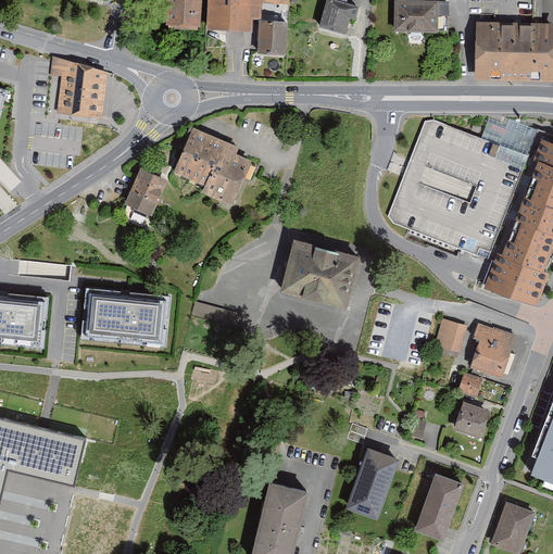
[(200,29),(201,0),(166,0),(165,28),(200,29)]
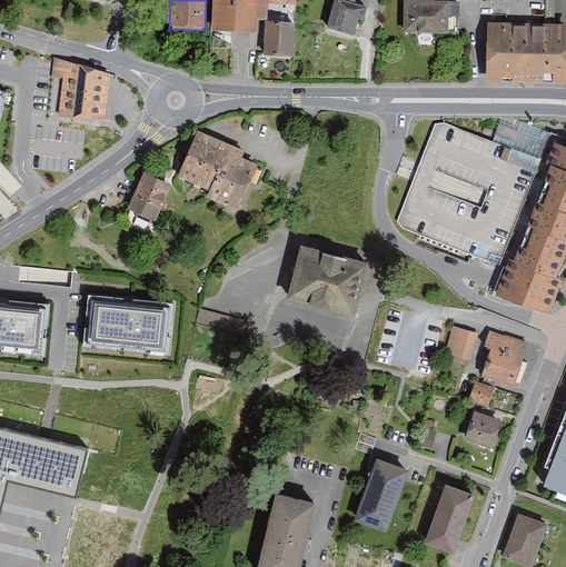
[(215,0),(214,32),(257,33),(258,16),(267,16),(268,0),(215,0)]
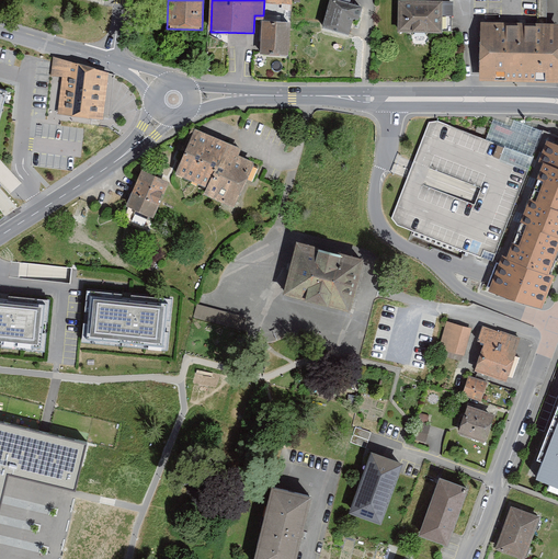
[(328,0),(320,29),(345,36),(351,18),(357,20),(362,6),(351,2),(343,0),(328,0)]
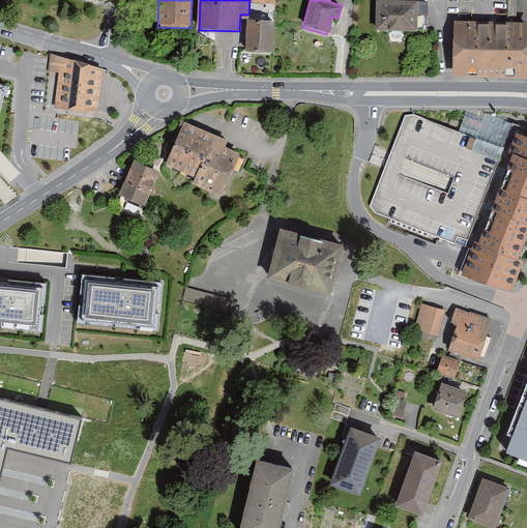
[(428,2),(377,1),(377,31),(427,32),(427,21),(428,2)]
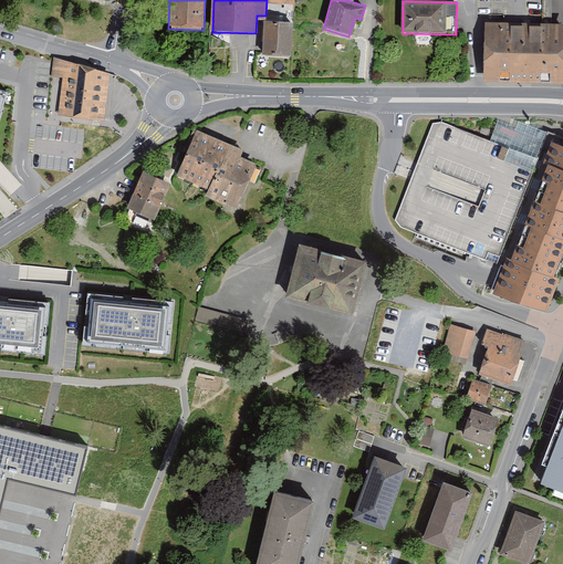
[(262,58),(291,59),(293,23),(263,22),(262,58)]
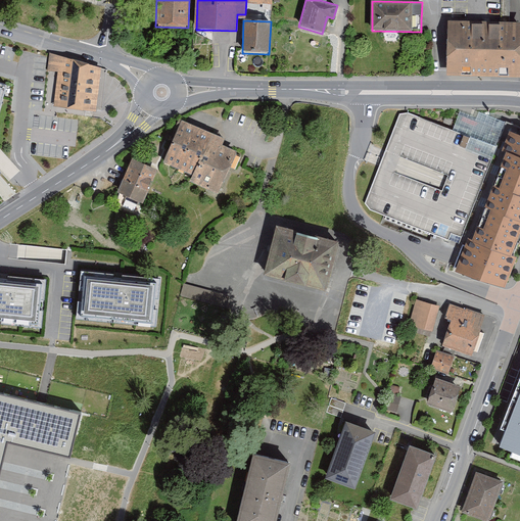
[(447,21),(445,74),(519,77),(519,24),(501,24),(447,21)]
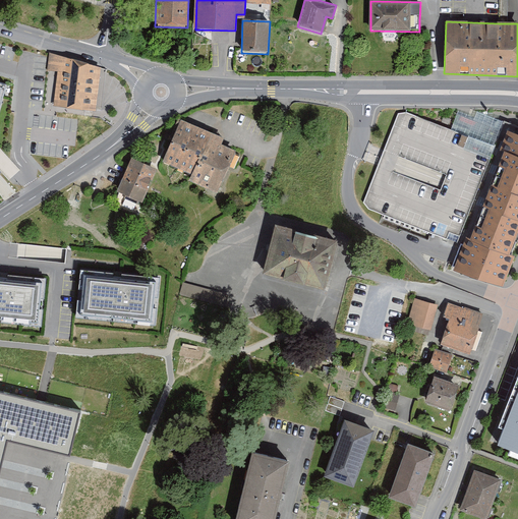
[(104,68),(53,52),(52,69),(60,71),(57,105),(100,111),(104,68)]
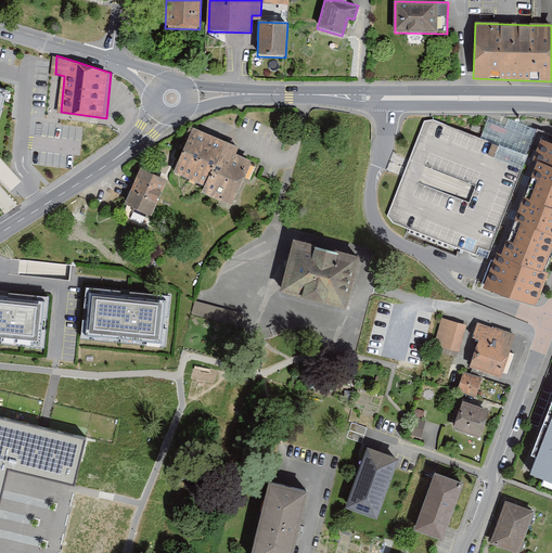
[(0,124),(10,88),(0,85),(0,124)]
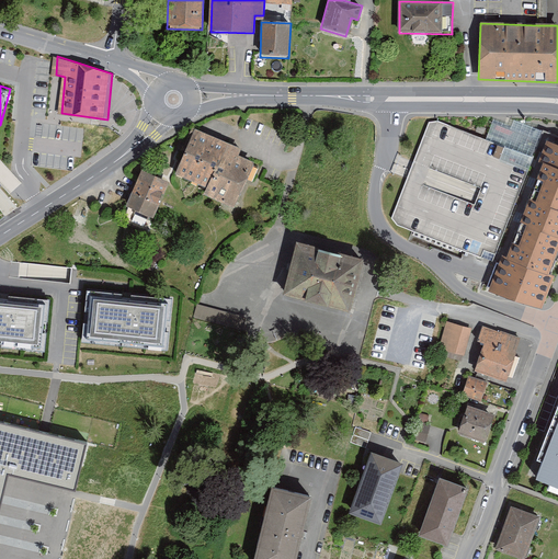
[(513,127),(496,121),(490,136),(536,153),(545,130),(516,120),(513,127)]
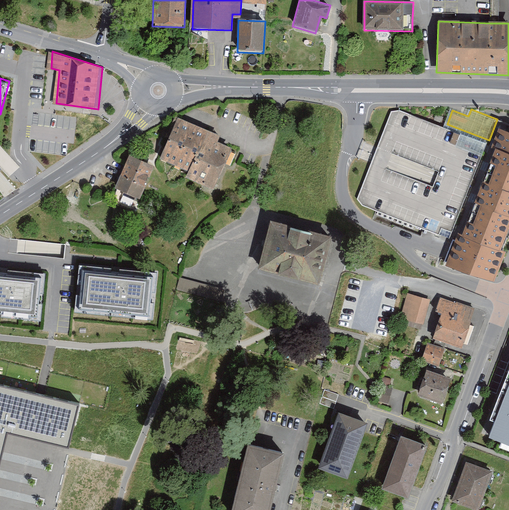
[(185,179),(214,191),(232,148),(216,141),(219,135),(177,117),(159,160),(188,172),(185,179)]
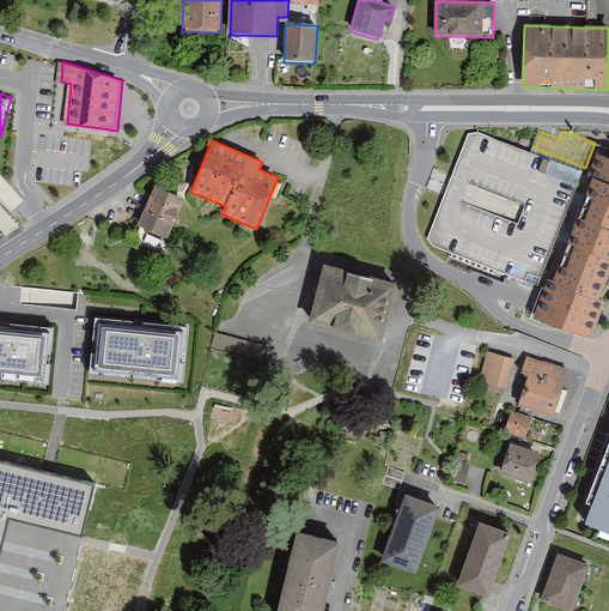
[(608,157),(601,155),(590,181),(574,218),(608,231),(608,157)]
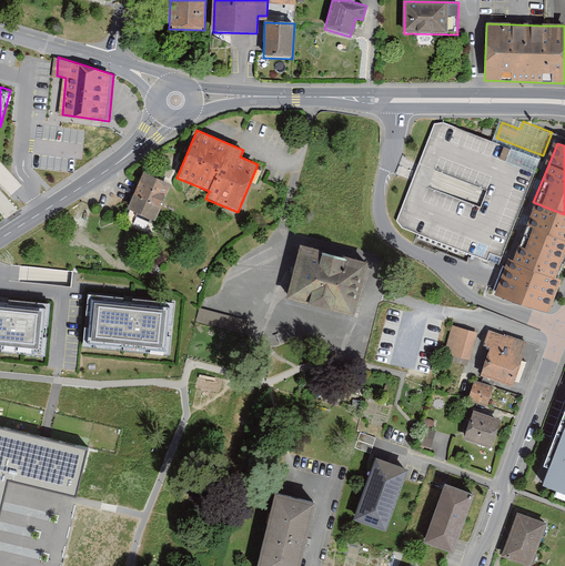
[(543,159),(514,147),(510,159),(537,171),(543,159)]
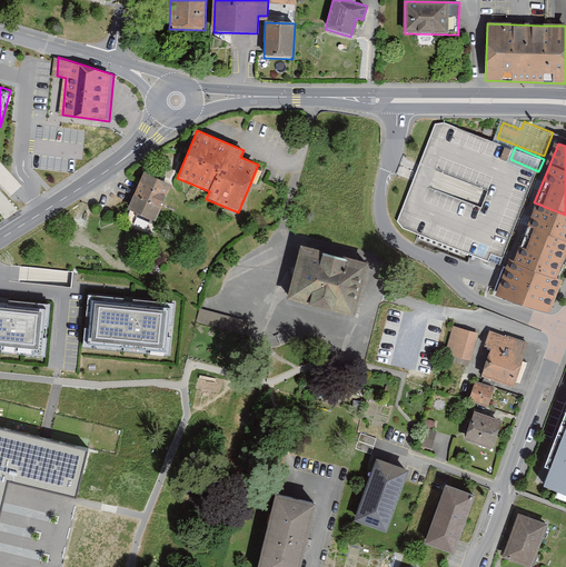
[(174,186),(142,172),(121,219),(152,234),(174,186)]
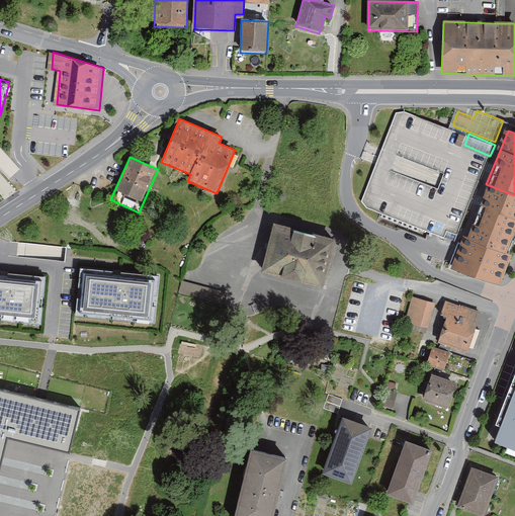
[(514,195),(486,184),(478,207),(514,222),(514,195)]
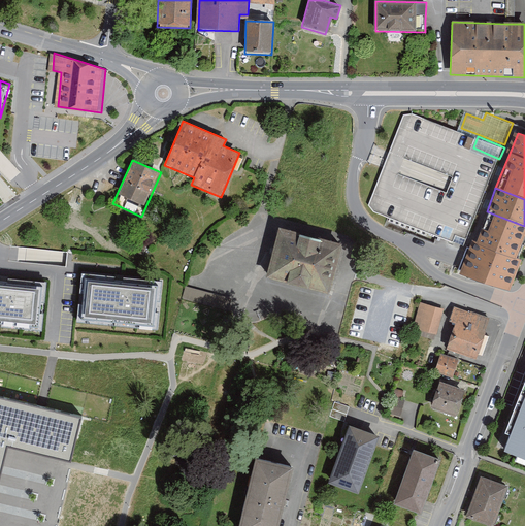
[(516,259),(524,235),(524,226),(487,211),(474,242),(471,241),(459,272),(462,273),(510,292),(522,261),(516,259)]
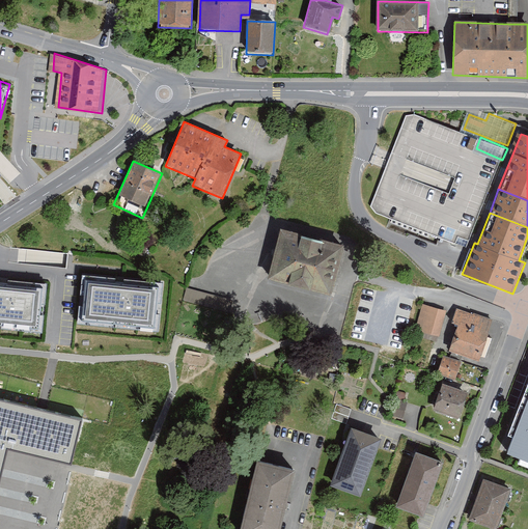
[(330,296),(342,245),(278,229),(266,280),(330,296)]
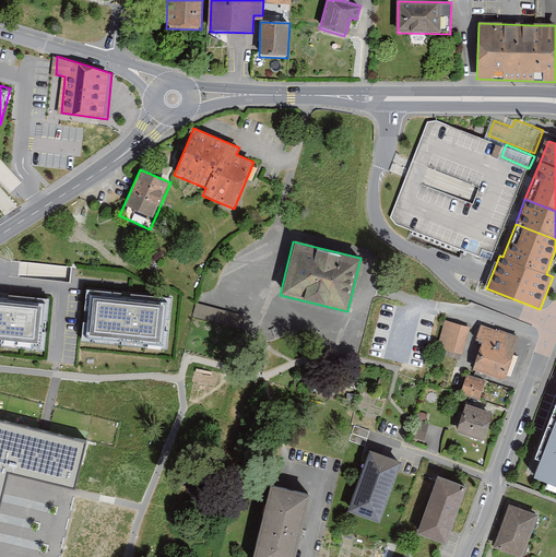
[(135,289),(93,286),(89,338),(169,345),(174,294),(135,289)]
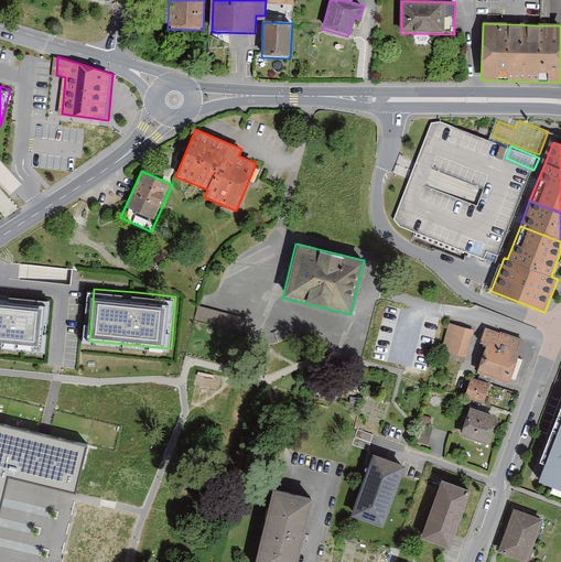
[(0,344),(50,349),(53,298),(0,292),(0,344)]
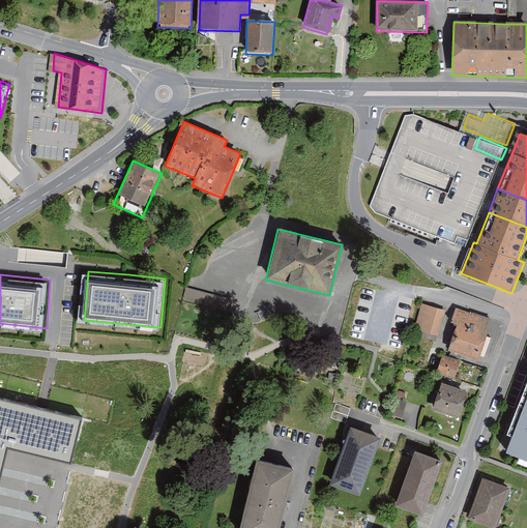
[(191,285),(188,294),(233,308),(236,297),(191,285)]
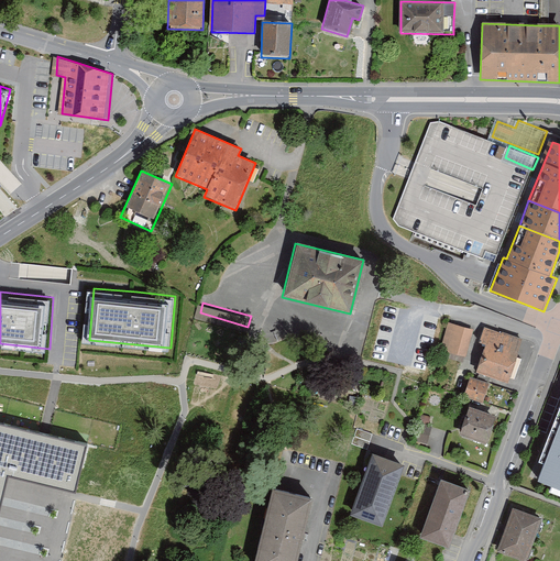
[(474,329),(450,322),(443,348),(467,355),(474,329)]
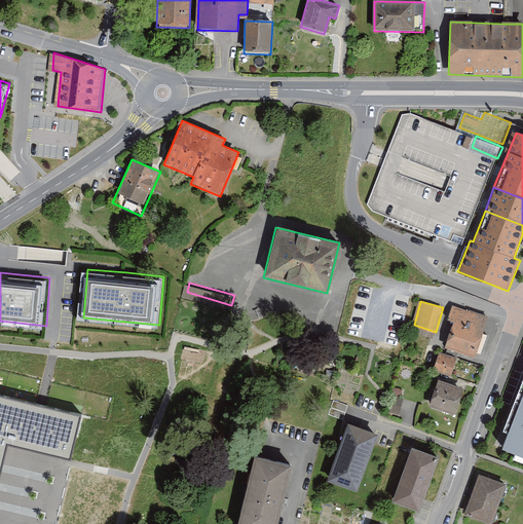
[(475,357),(488,314),(454,303),(449,320),(455,322),(446,347),(475,357)]
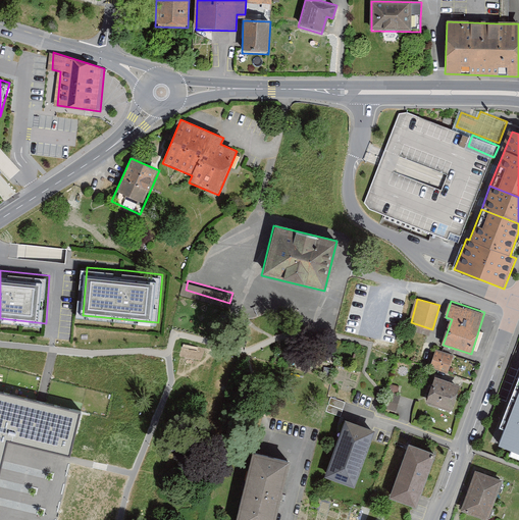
[(431,367),(448,372),(454,355),(437,349),(431,367)]
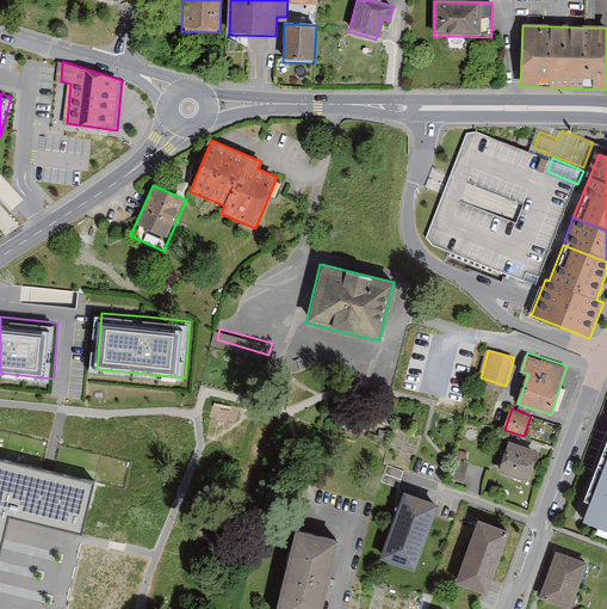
[(606,441),(576,518),(606,529),(606,441)]
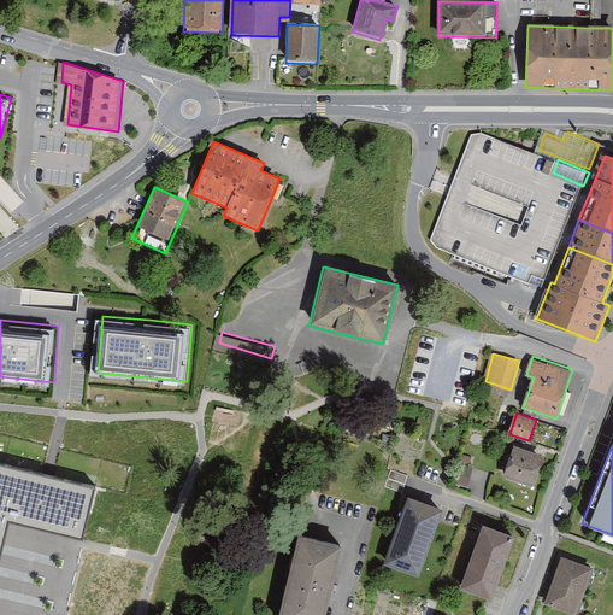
[(504,476),(532,486),(543,456),(514,446),(504,476)]
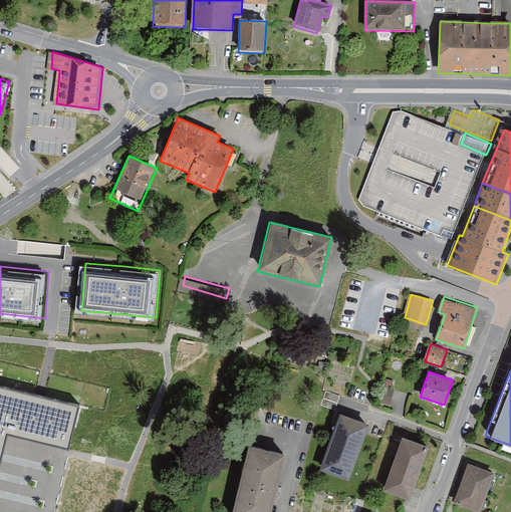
[(0,443),(2,444),(6,429),(70,445),(80,403),(0,381),(0,443)]
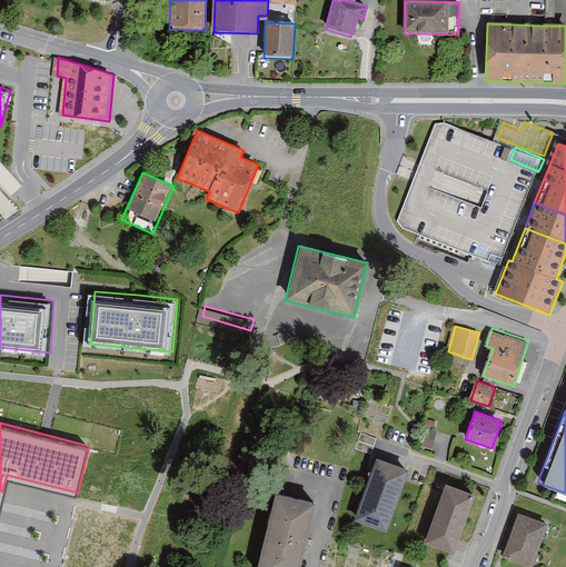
[(424,426),(419,444),(434,448),(438,430),(424,426)]
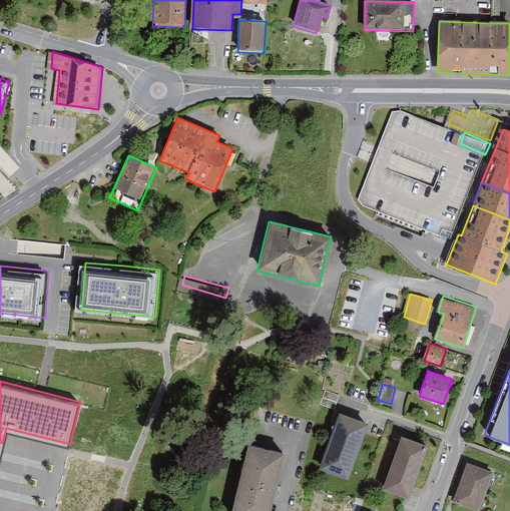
[(342,394),(328,389),(323,402),(338,407),(340,400),(342,394)]
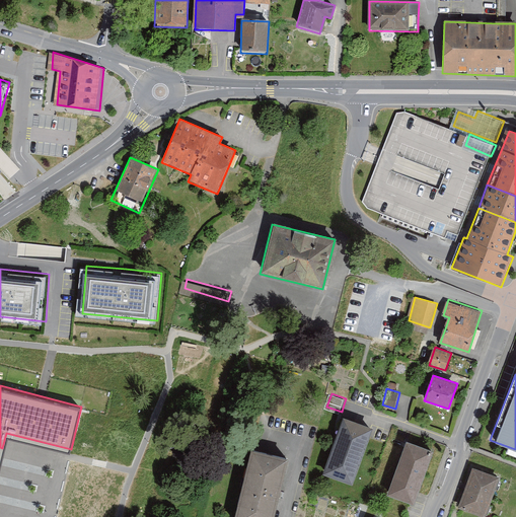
[(342,418),(322,474),(353,485),(369,435),(372,428),(342,418)]
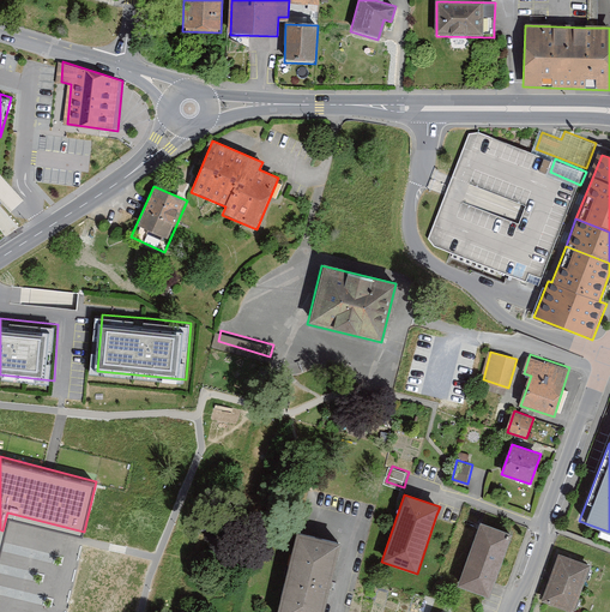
[(488,597),(511,535),(479,523),(477,531),(457,585),(488,597)]
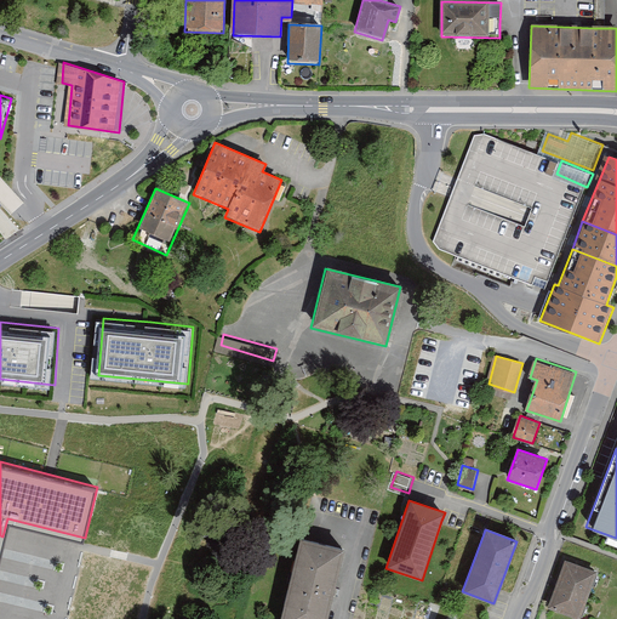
[(329,618),(344,547),(302,538),(283,618),(329,618)]
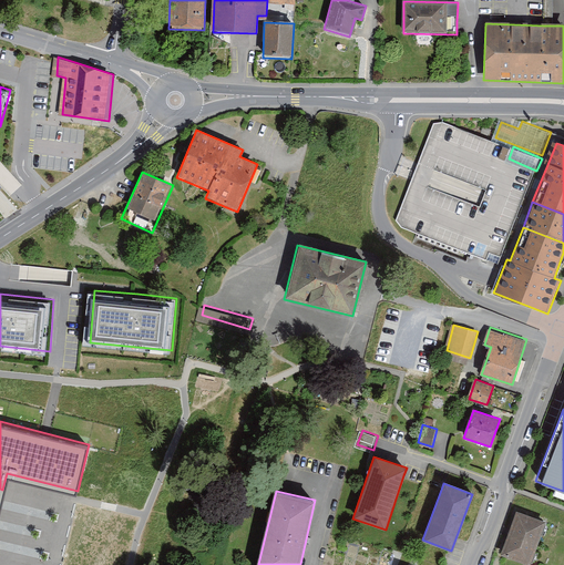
[(544,522),(518,512),(502,553),(530,563),(544,522)]
